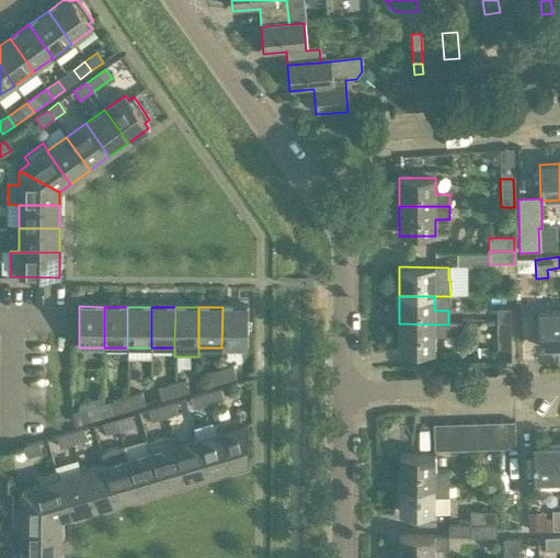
[(223,307),(221,348),(247,349),(247,307),(223,307)]
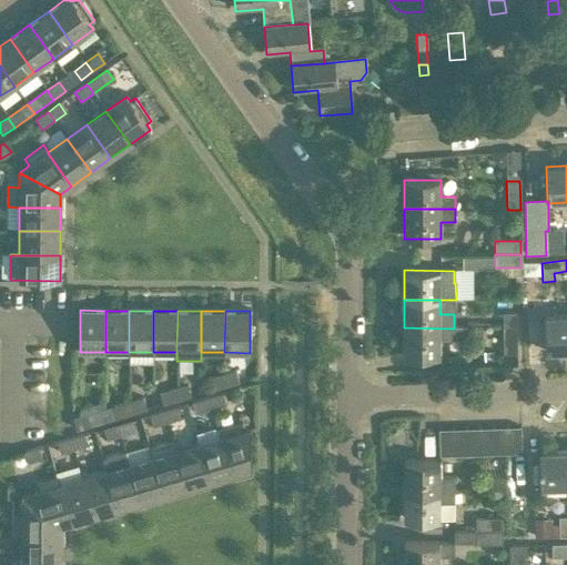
[(516,314),(503,314),(503,329),(516,329),(516,314)]
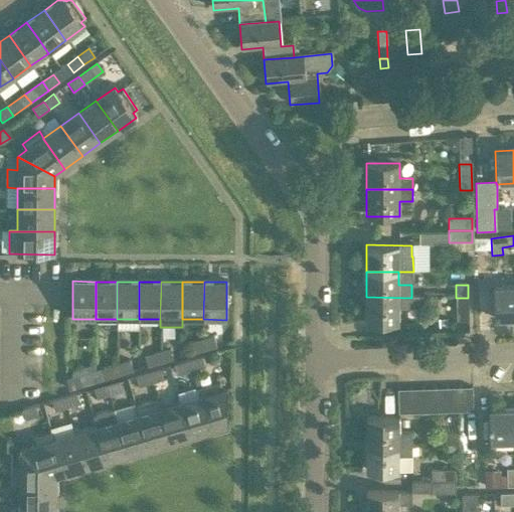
[(513,286),(493,287),(494,320),(513,319),(513,286)]
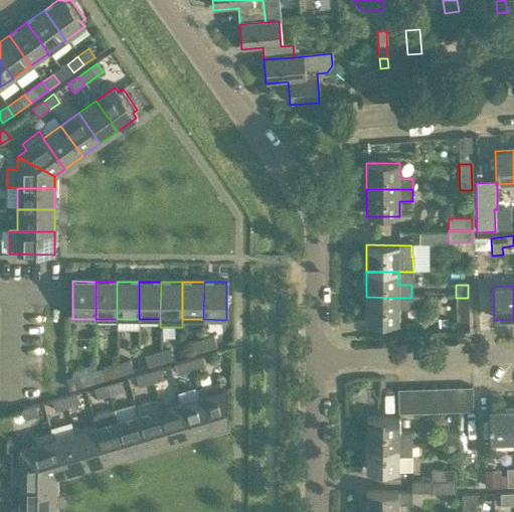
[(366,297),(365,324),(398,324),(398,309),(422,309),(422,298),(411,298),(366,297)]
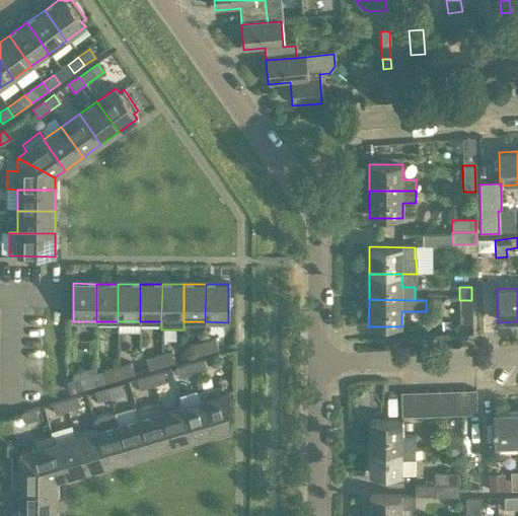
[(471,300),(459,300),(460,324),(472,324),(471,300)]
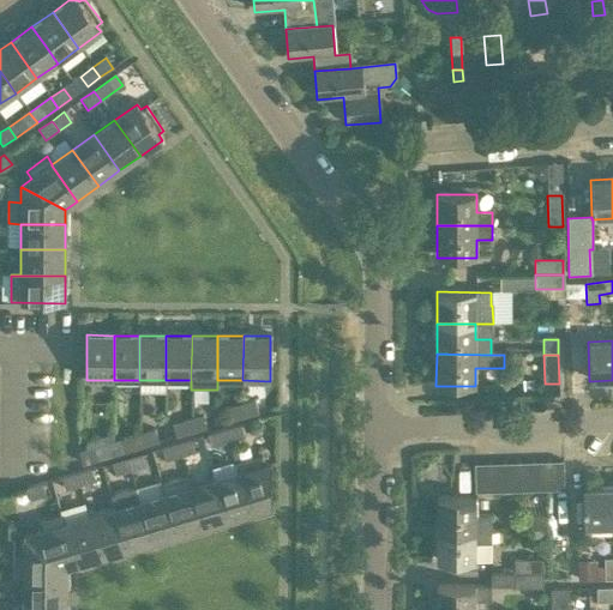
[(242,405),(239,406),(242,418),(258,414),(254,402),(242,405)]
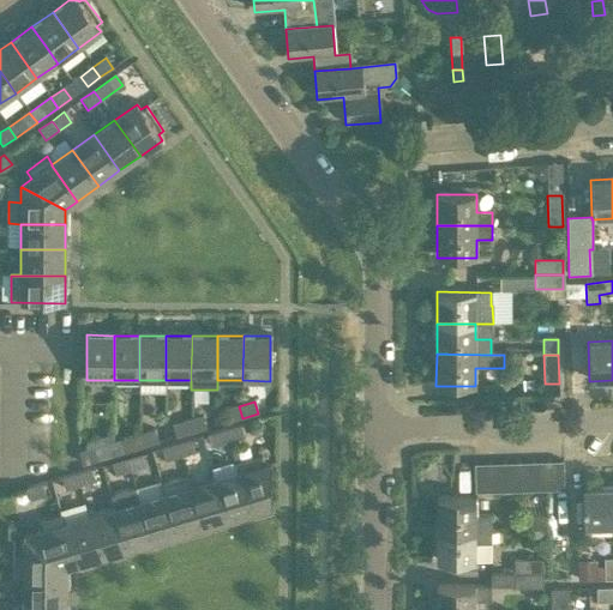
[(239,406),(224,410),(228,422),(242,418),(239,406)]
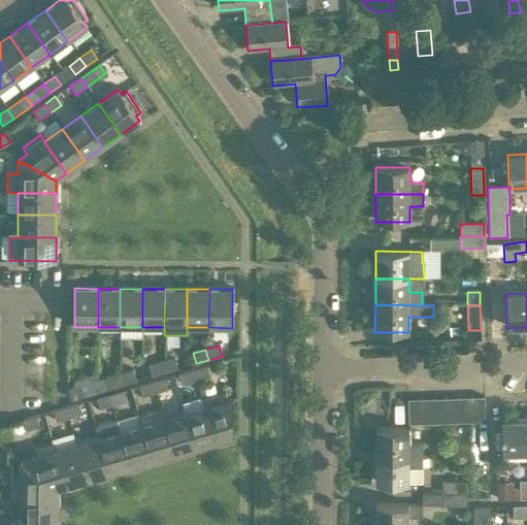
[(164,362),(161,363),(164,373),(176,369),(173,359),(164,362)]
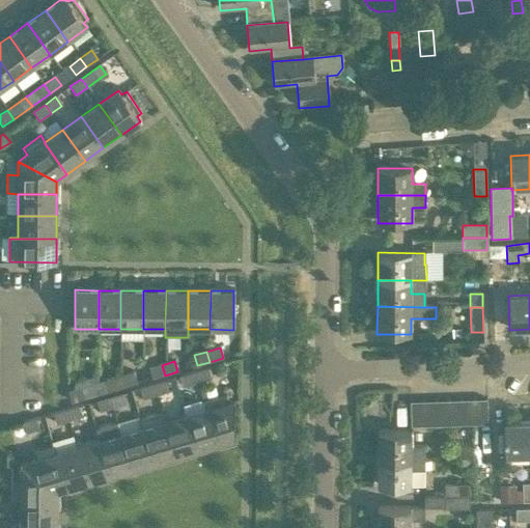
[(162,365),(148,368),(151,379),(165,376),(162,365)]
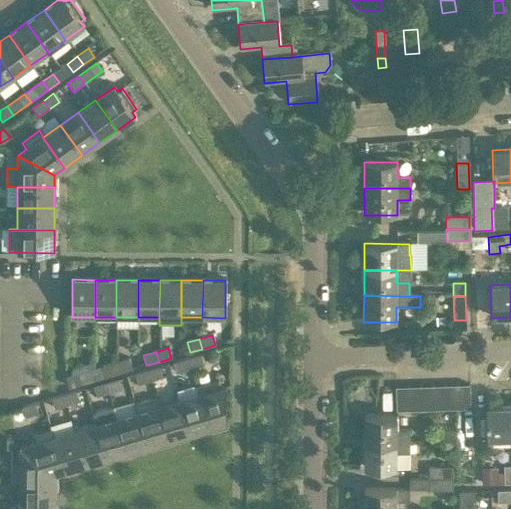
[(200,356),(189,359),(191,369),(203,365),(200,356)]
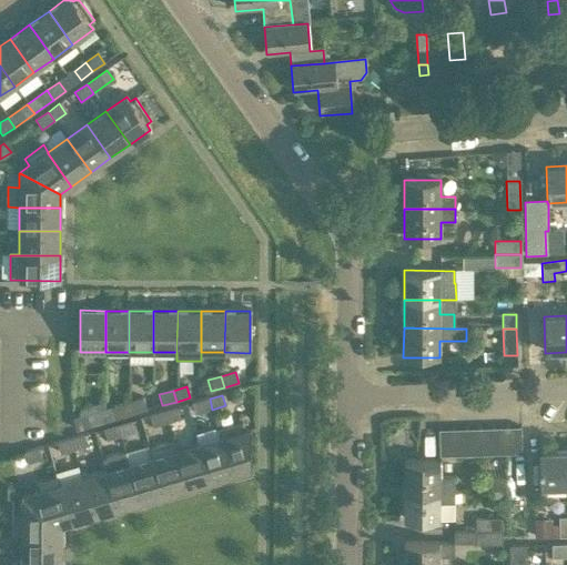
[(143,399),(125,404),(129,415),(142,412),(147,410),(143,399)]
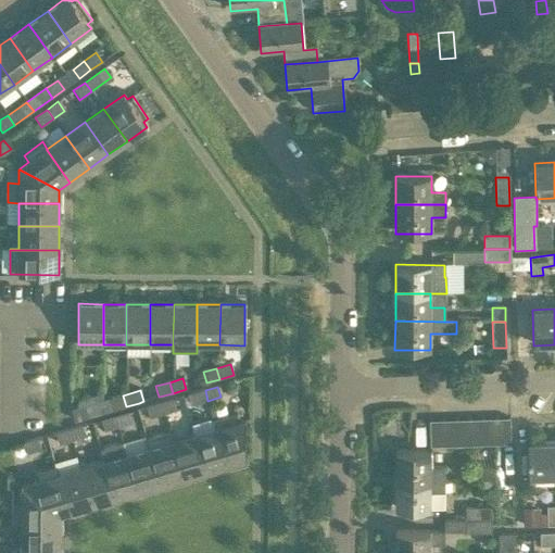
[(205,390),(188,396),(190,407),(207,401),(205,390)]
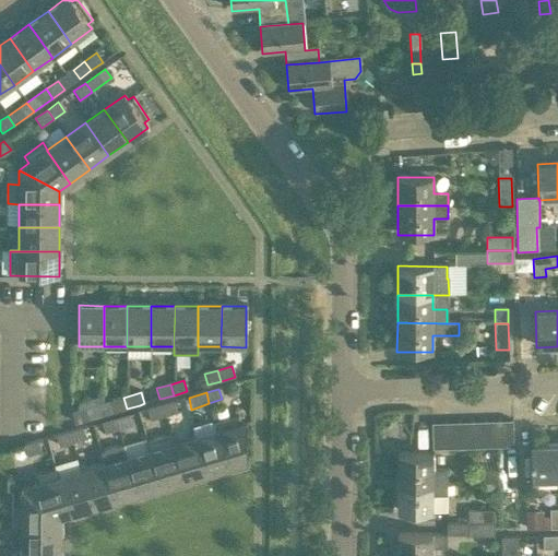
[(76,412),(71,413),(74,424),(87,421),(103,416),(103,403),(103,397),(80,403),(76,412)]
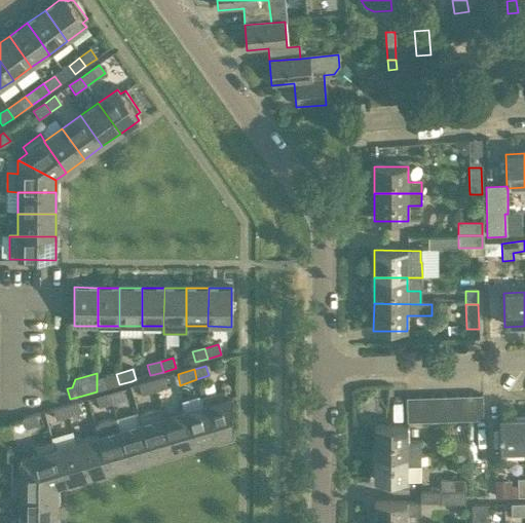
[(97,379),(97,391),(106,388),(119,384),(116,374),(97,379)]
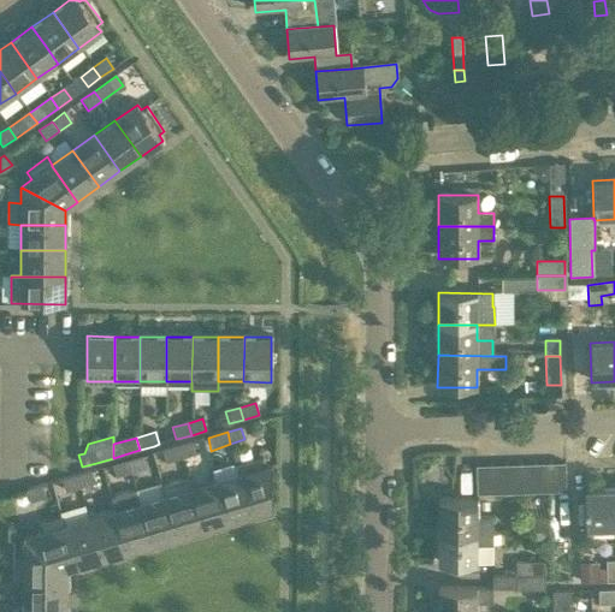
[(191,443),(176,446),(178,455),(179,458),(195,455),(191,443)]
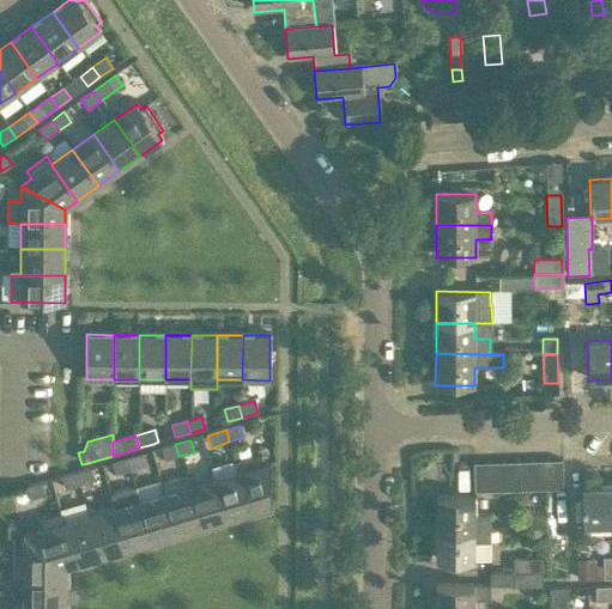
[(175,444),(161,449),(164,461),(179,456),(177,452),(175,444)]
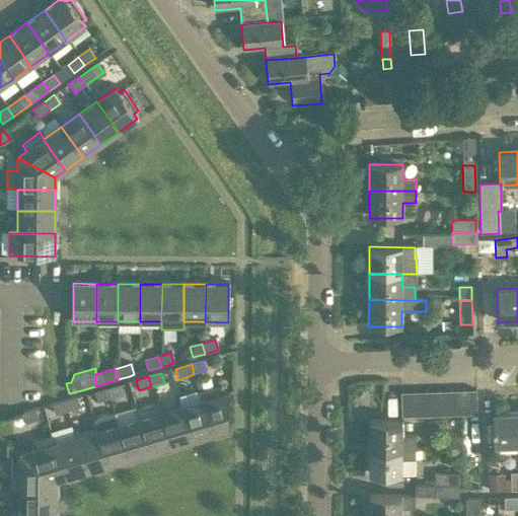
[(119,385),(106,389),(107,392),(109,399),(122,395),(119,385)]
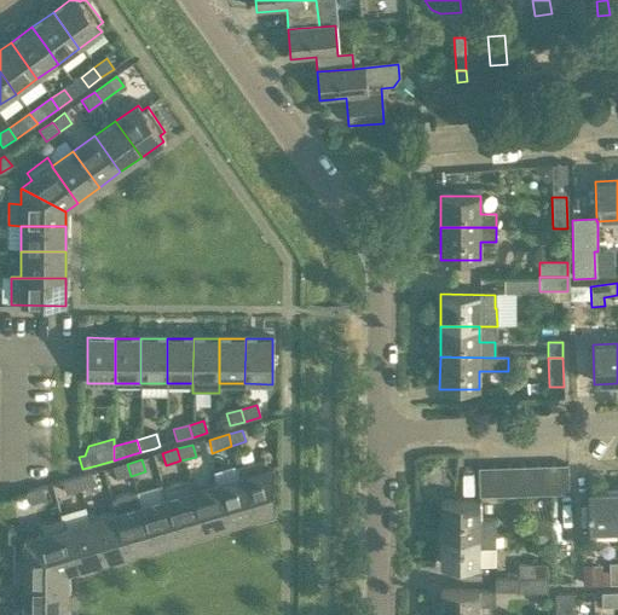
[(264,460),(238,468),(241,477),(248,504),(253,520),(273,514),(273,468),(266,470),(264,460)]
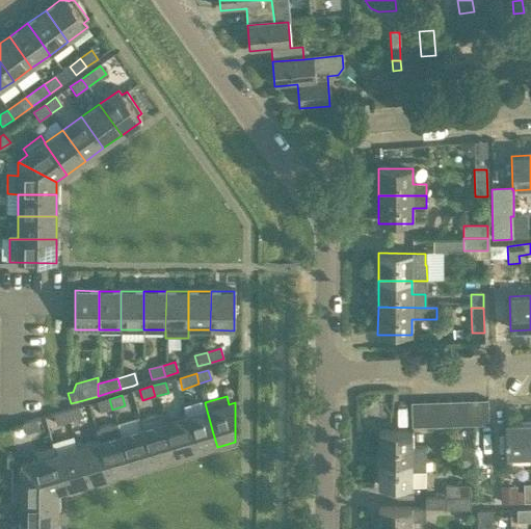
[(109,399),(96,402),(99,413),(112,410),(110,402),(109,399)]
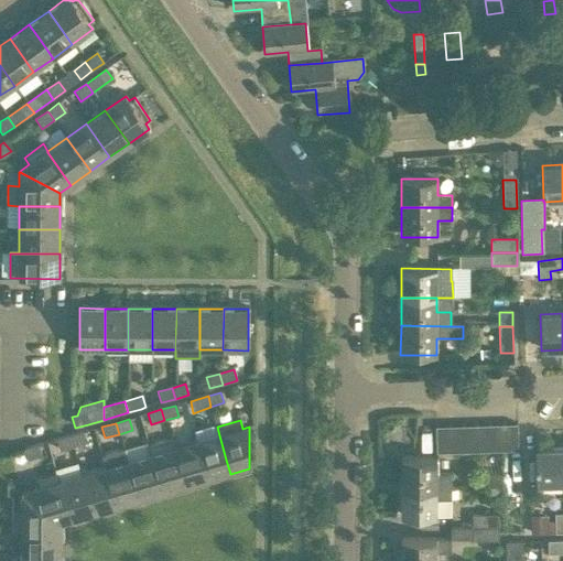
[(502,425),(489,427),(490,453),(504,452),(502,425)]
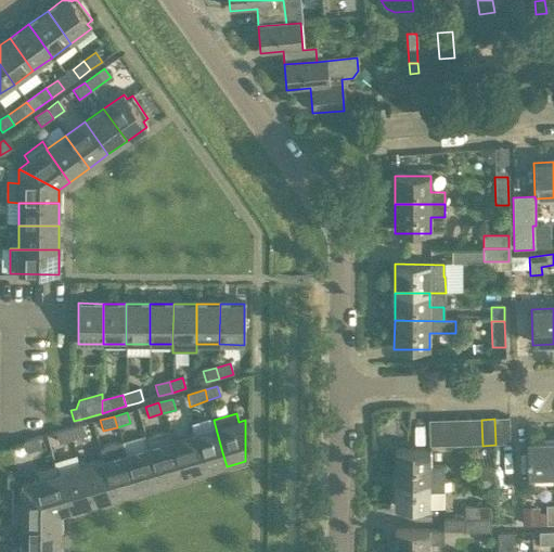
[(509,419),(494,419),(495,445),(510,445),(509,419)]
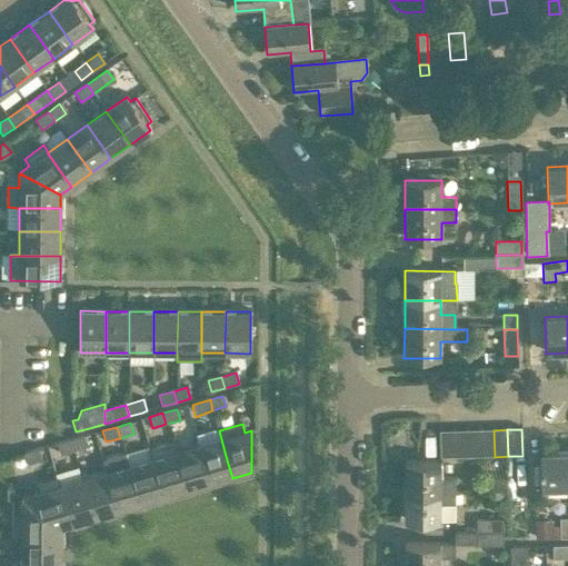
[(467,430),(452,432),(454,458),(467,457),(467,430)]
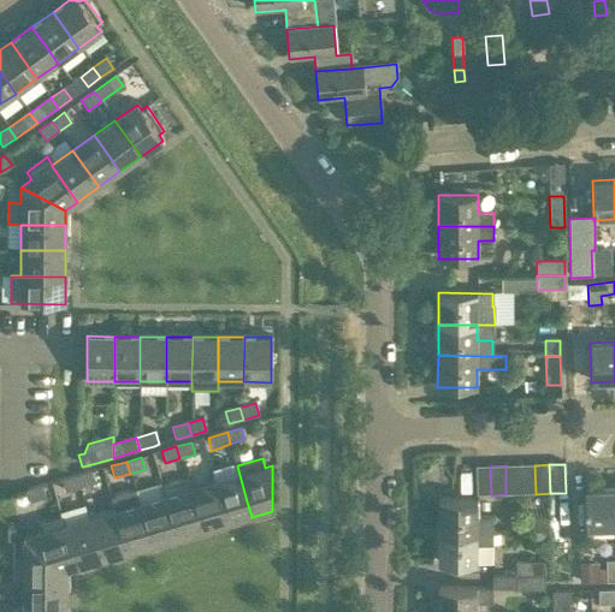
[(520,465),(506,465),(506,494),(521,494),(520,465)]
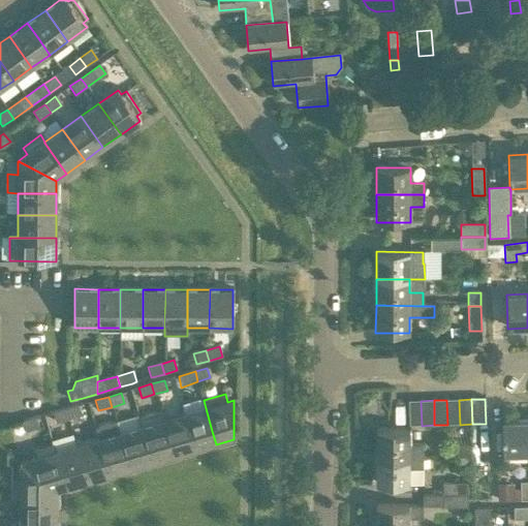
[(459,400),(446,400),(447,425),(460,425),(459,400)]
